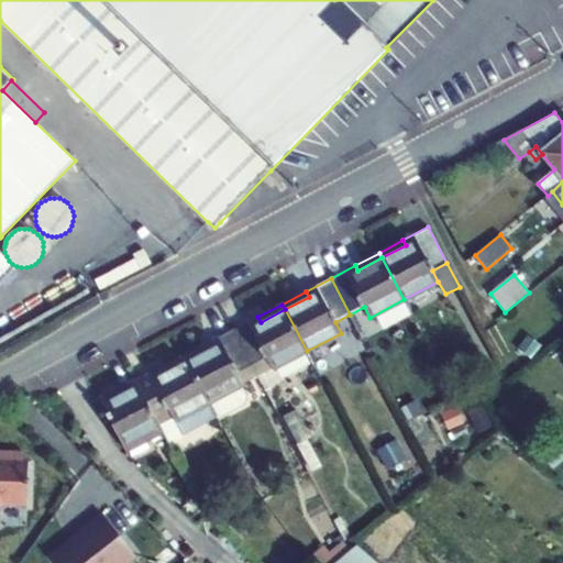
[(307,351),(285,309),(261,322),(257,317),(233,330),(252,366),(266,359),(272,370),(307,351)]
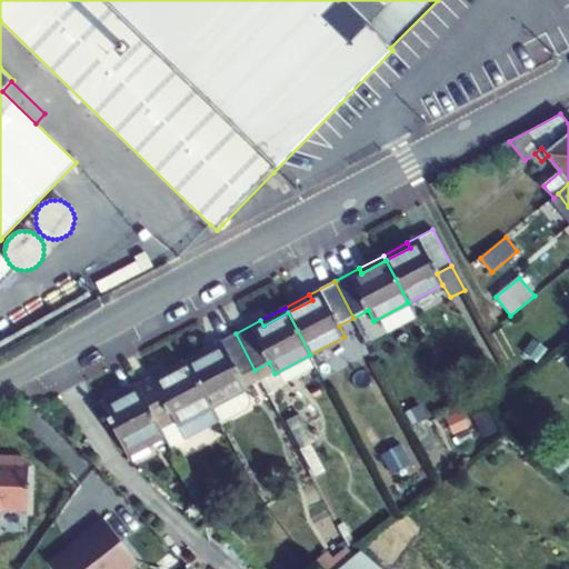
[(255,370),(236,333),(211,347),(213,352),(189,365),(219,421),(219,422),(247,408),(248,400),(243,390),(247,388),(240,377),(255,370)]
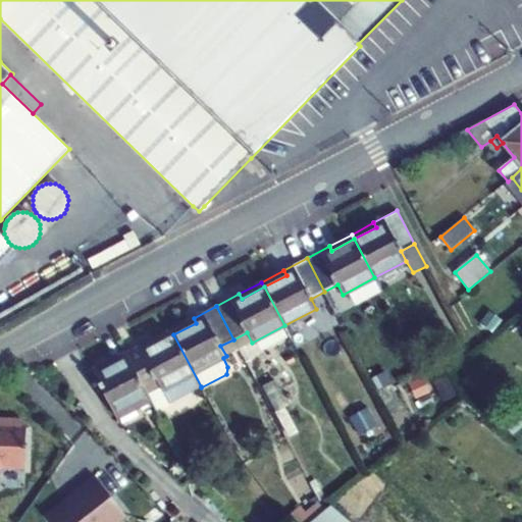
[(194,318),(171,330),(173,334),(196,323),(194,318)]
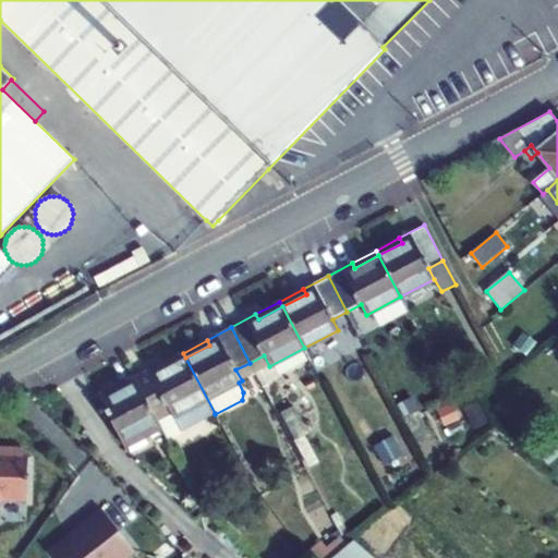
[(183,353),(159,365),(161,371),(185,358),(183,353)]
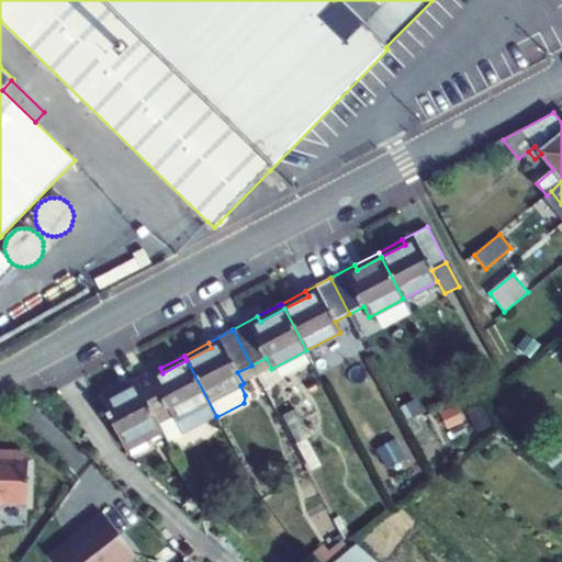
[(251,366),(258,377),(265,372),(271,369),(266,358),(251,366)]
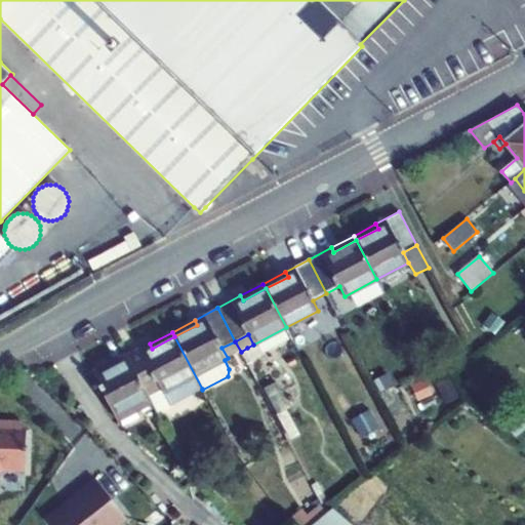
[(202,389),(174,336),(152,349),(150,344),(126,356),(151,402),(157,412),(202,389)]
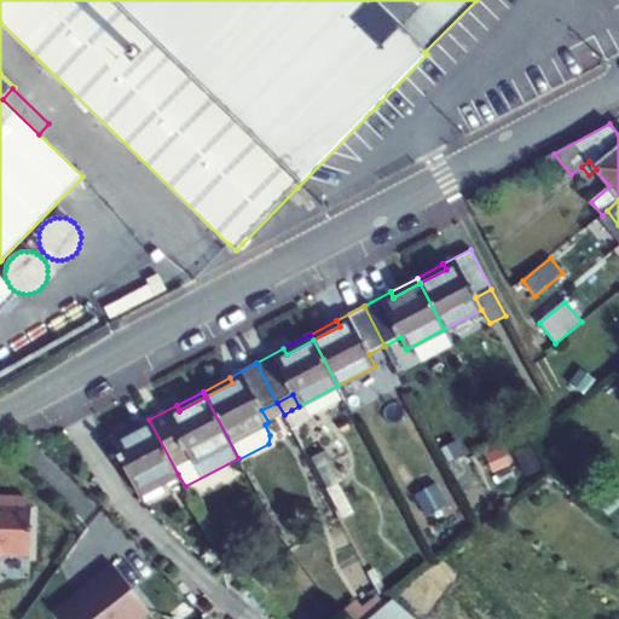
[(268,422),(284,415),(277,403),(261,410),(268,422)]
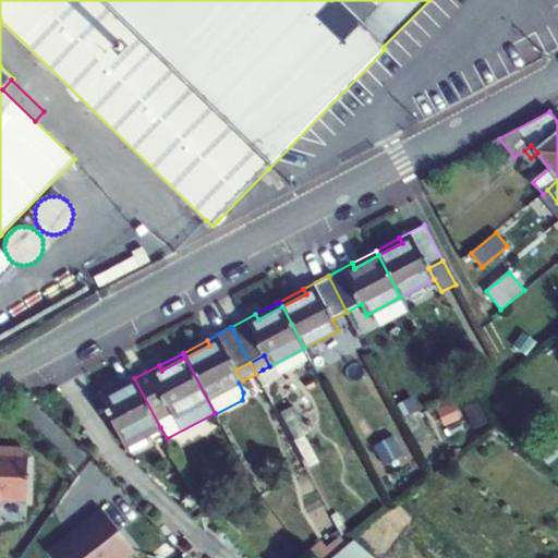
[(256,374),(264,388),(270,385),(263,370),(256,374)]
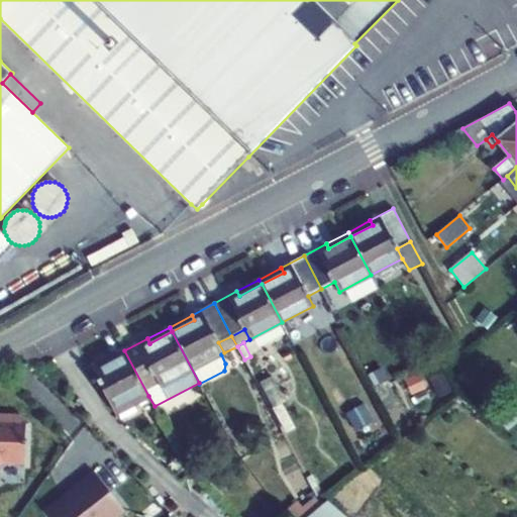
[(148,396),(124,350),(92,368),(116,413),(148,396)]
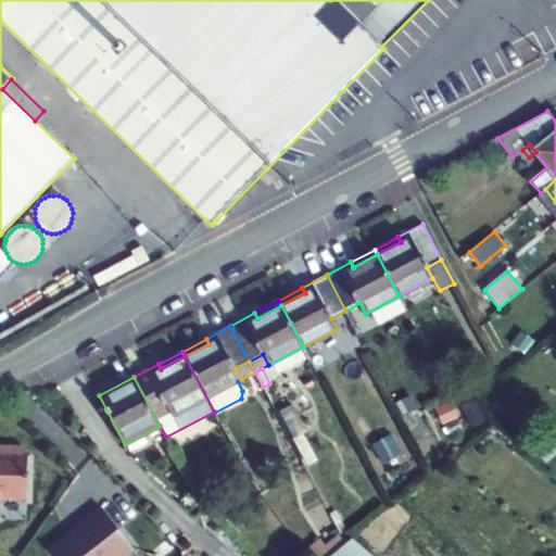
[(307,432),(290,399),(277,405),(294,440),(307,432)]
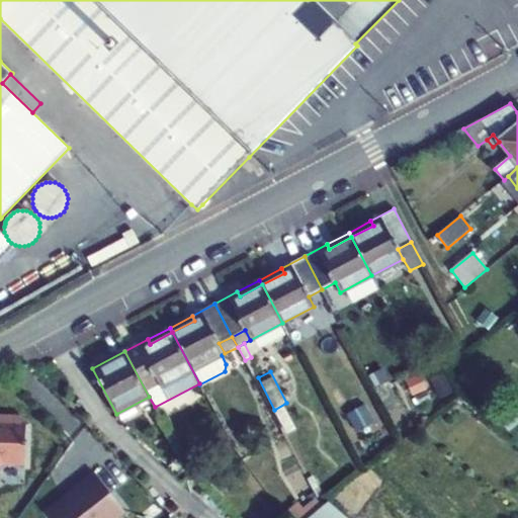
[(287,433),(294,429),(282,406),(274,410),(287,433)]
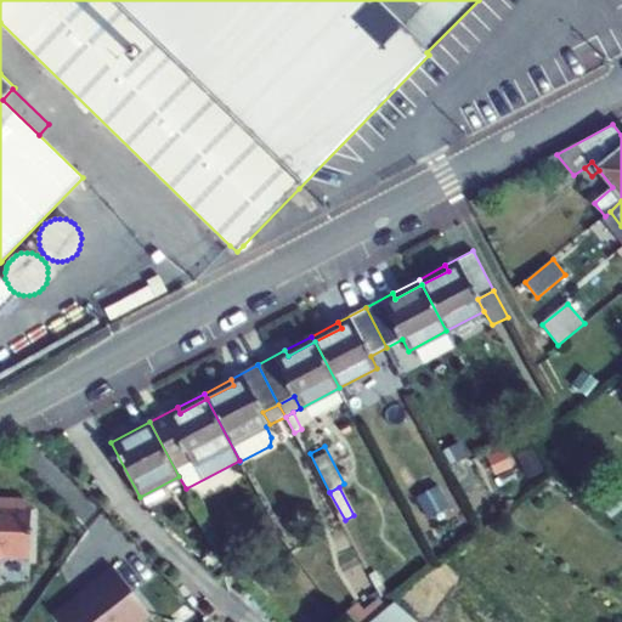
[(601,507),(611,519),(621,509),(621,491),(601,507)]
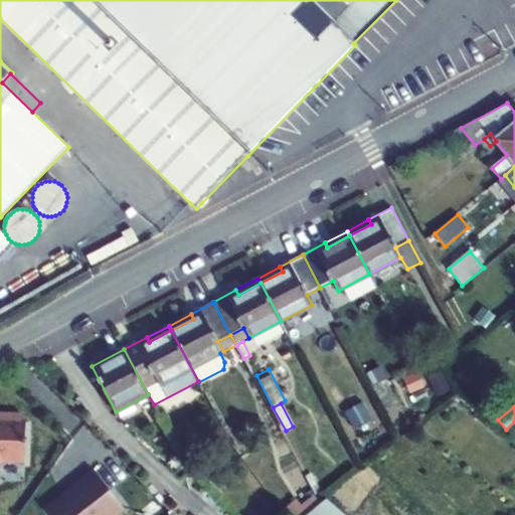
[(22,414),(0,413),(0,461),(3,461),(24,462),(25,445),(27,445),(27,439),(25,439),(26,421),(22,421),(22,414)]
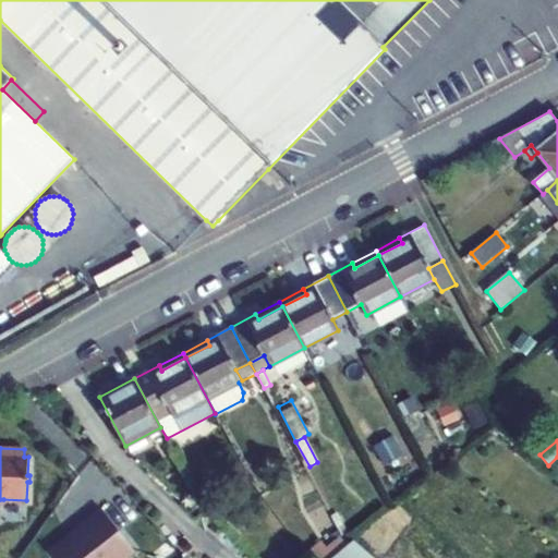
[(70,540),(53,554),(57,557),(124,557),(134,550),(102,510),(80,528),(82,531),(83,533),(73,541),(70,540)]
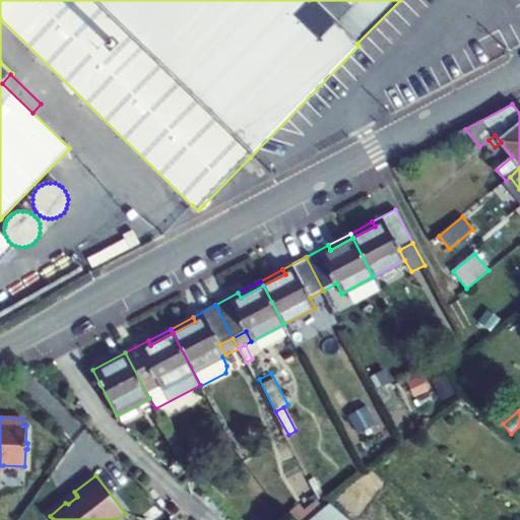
[(309,518),(322,507),(316,500),(303,511),(309,518)]
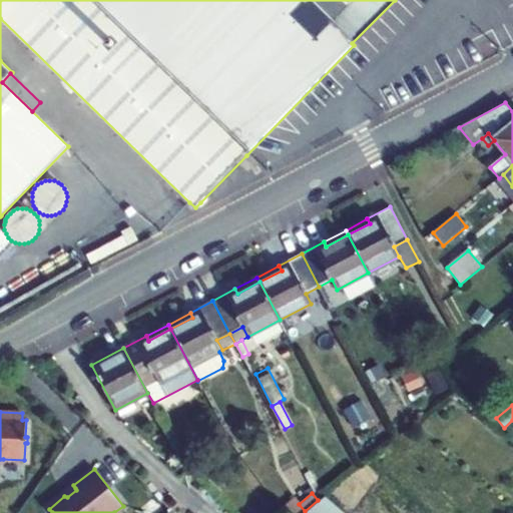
[(299,504),(294,498),(281,508),(284,512),(302,512),(305,511),(299,504)]
